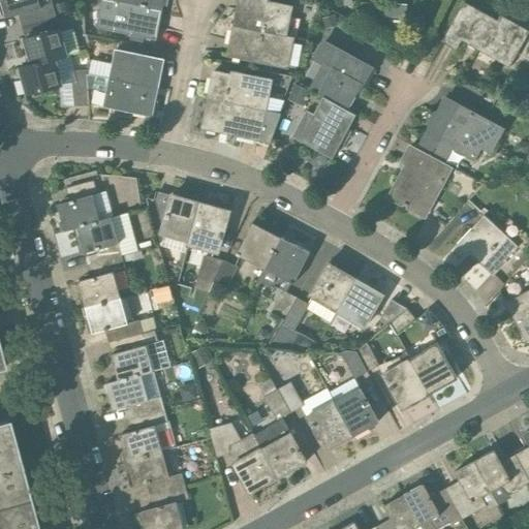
[(23,27),(57,18),(56,17),(54,5),(41,8),(38,0),(1,0),(6,19),(19,14),(23,27)]
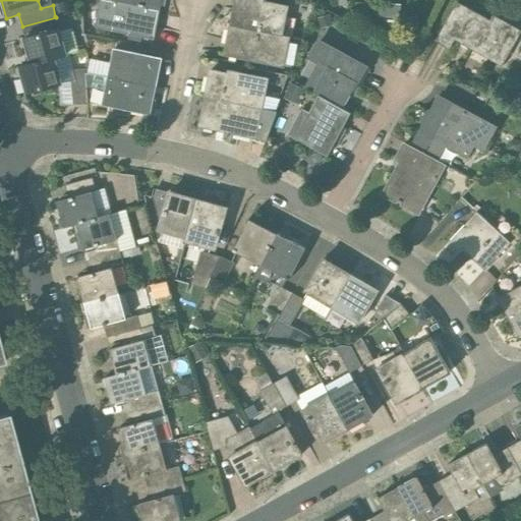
[(107,0),(110,1),(160,10),(162,0),(107,0)]
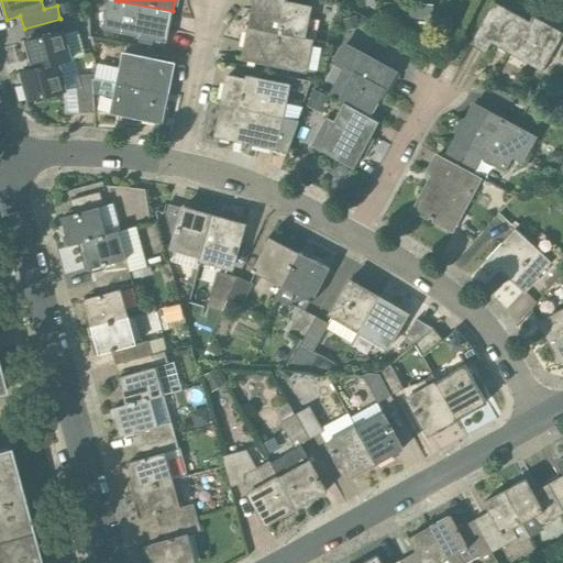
[(306,40),(306,39),(312,6),(287,0),(286,0),(276,0),(277,0),(275,0),(255,0),(250,28),(306,40)]
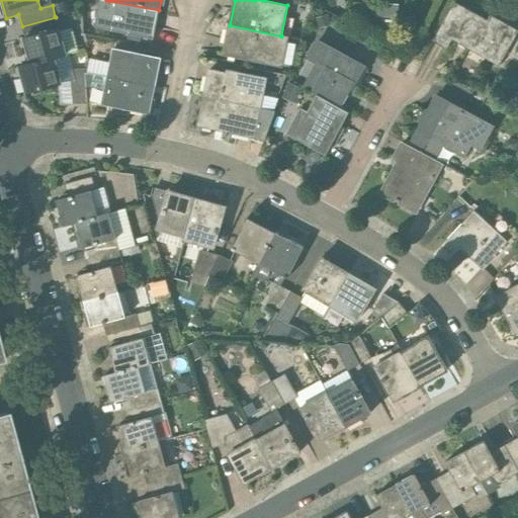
[(398,21),(399,5),(371,3),(371,0),(355,0),(354,18),(354,22),(396,42),(398,21)]
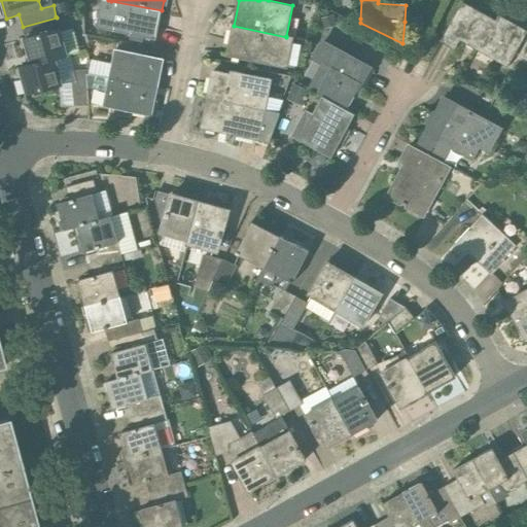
[(130,40),(140,42),(141,38),(156,40),(162,10),(111,1),(109,12),(100,9),(96,28),(131,35),(130,40)]
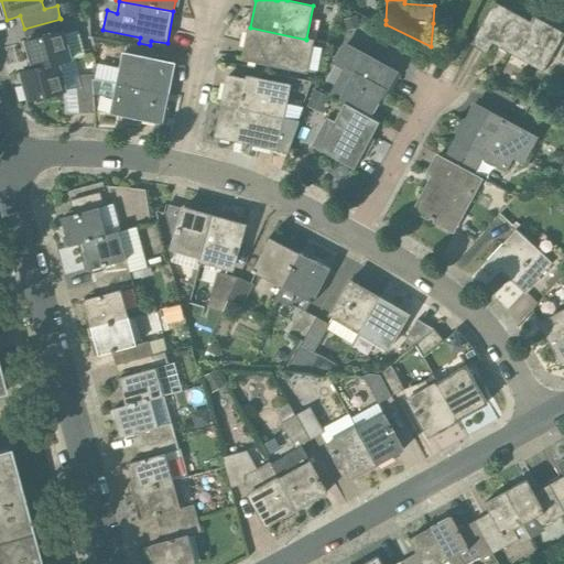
[(544,73),(553,56),(563,62),(563,39),(563,35),(563,32),(534,15),(531,21),(496,1),(470,45),(487,54),(495,40),(513,50),(510,54),(511,55),(514,50),(545,67),(543,72),(544,73)]
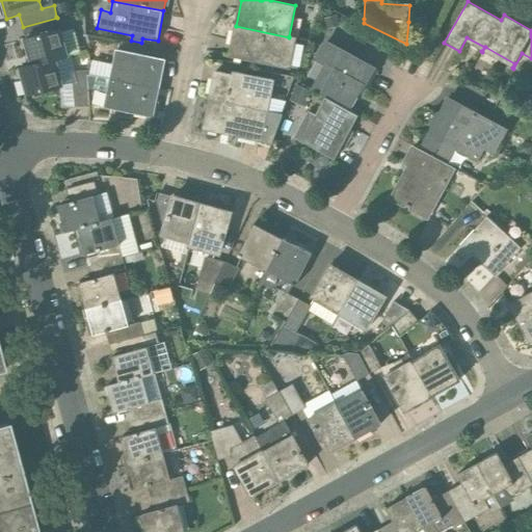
[(54,5),(56,17),(64,15),(68,15),(64,2),(53,5),(54,5)]
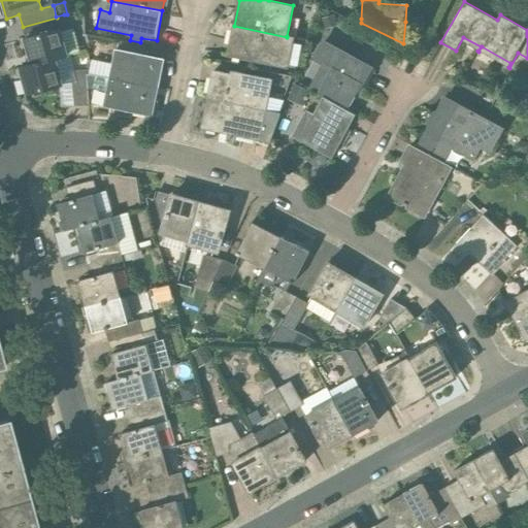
[(335,14),(322,19),(325,29),(338,26),(335,14)]
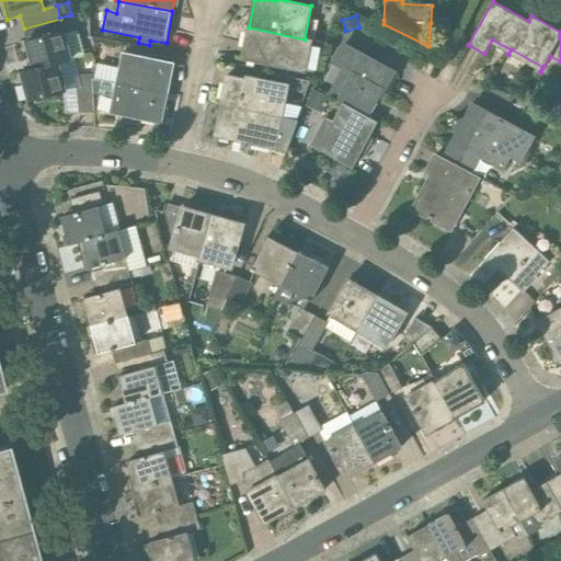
[(27,42),(26,42),(34,69),(34,70),(71,59),(71,61),(73,60),(65,30),(64,31),(61,24),(60,19),(24,29),(27,42)]
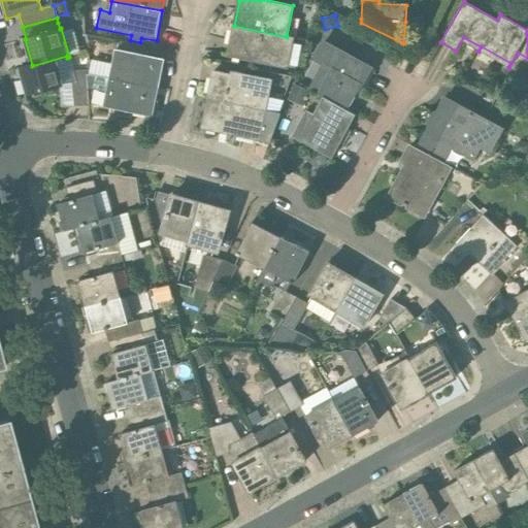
[(228,56),(289,68),(294,38),(287,36),(287,37),(234,26),(228,56)]
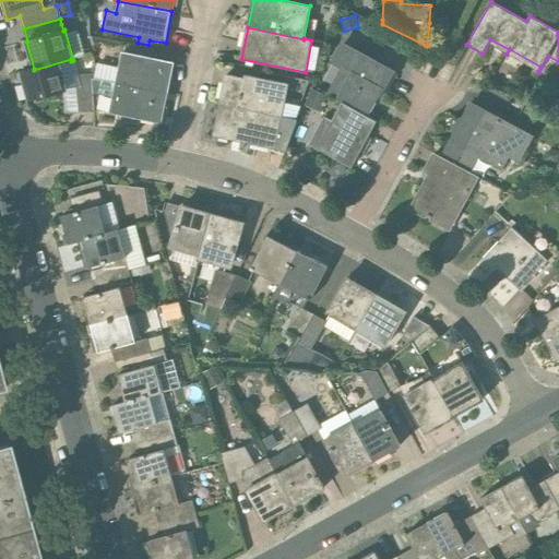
[(330,63),(347,73),(334,98),(342,103),(368,117),(392,71),(341,44),(330,63)]
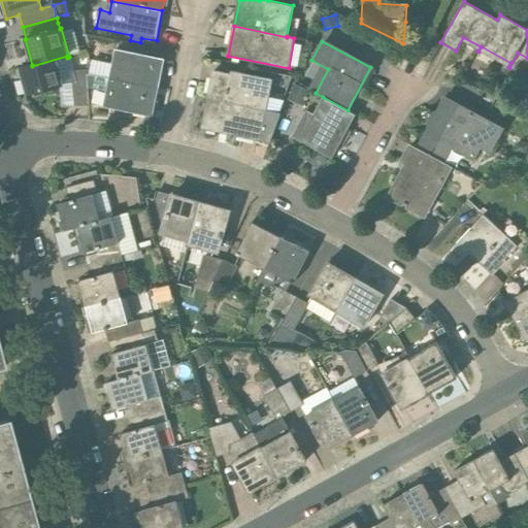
[(88,73),(158,88),(164,60),(114,50),(112,64),(93,60),(91,69),(88,69),(88,73)]
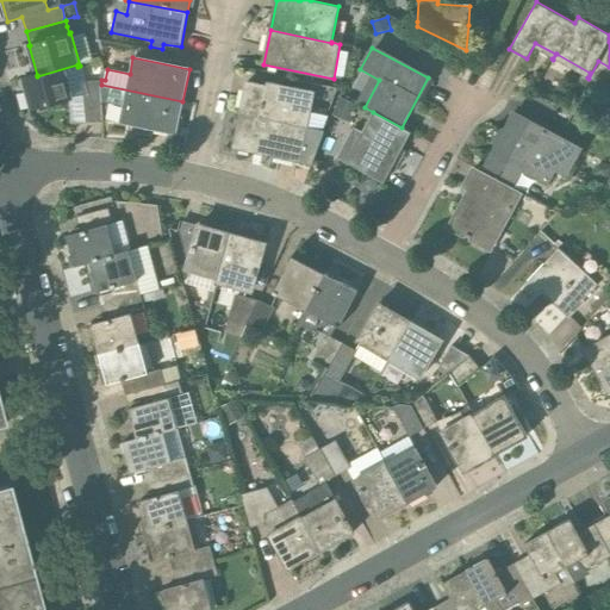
[(104,122),(103,103),(101,85),(101,80),(82,82),(78,67),(78,64),(37,76),(37,75),(24,79),(32,110),(72,99),(72,98),(85,95),(86,123),(104,122)]
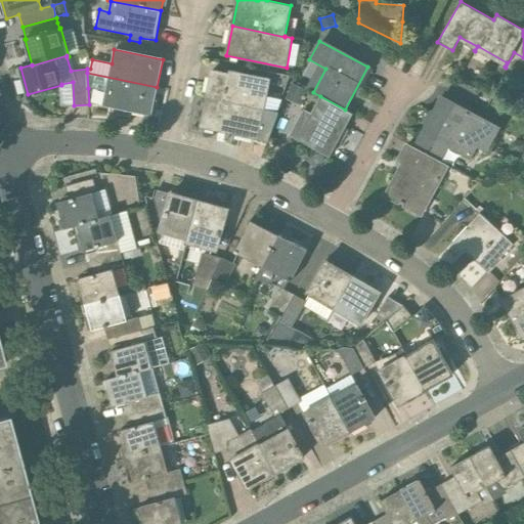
[(207,97),(263,108),(269,80),(241,74),(239,77),(212,71),(207,97)]
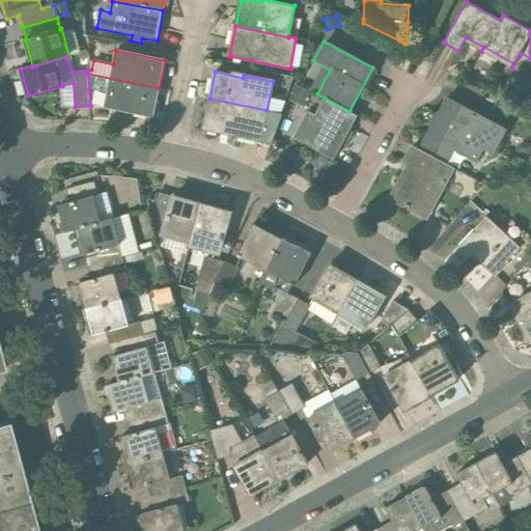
[(159,88),(88,74),(89,89),(107,93),(104,107),(154,117),(159,88)]
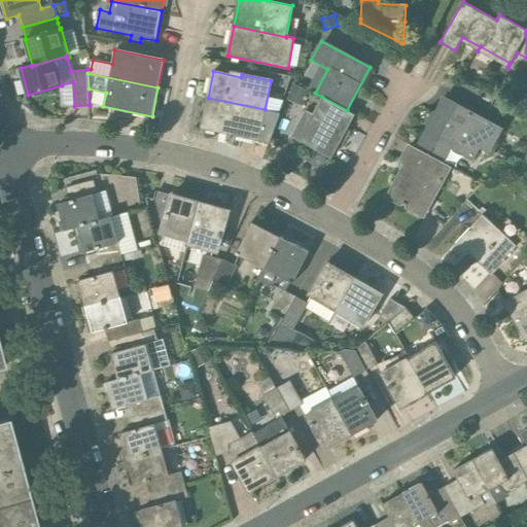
[(303,106),(309,90),(307,89),(292,83),(286,100),(303,106)]
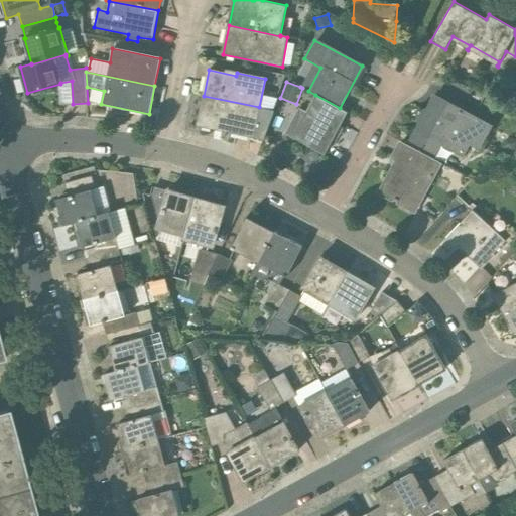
[(340,108),(315,95),(292,137),(325,155),(348,113),(340,108)]
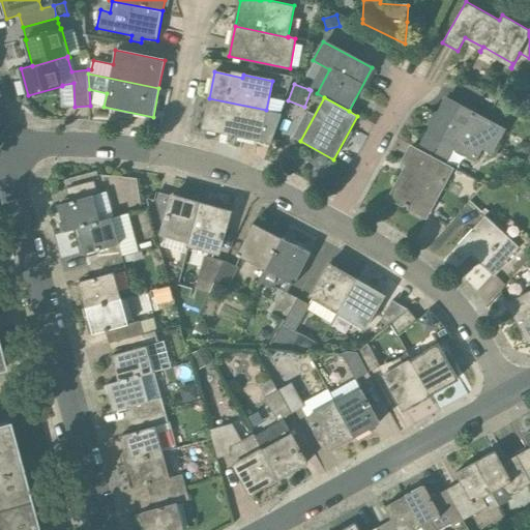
[(266,110),(209,98),(203,128),(260,141),(266,110)]
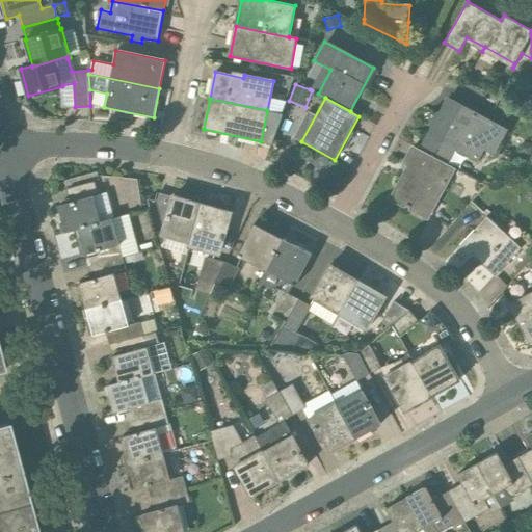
[(421,151),(448,165),(449,164),(453,166),(460,153),(478,162),(485,151),(495,156),(509,130),(479,113),(468,107),(467,110),(449,100),(421,151)]
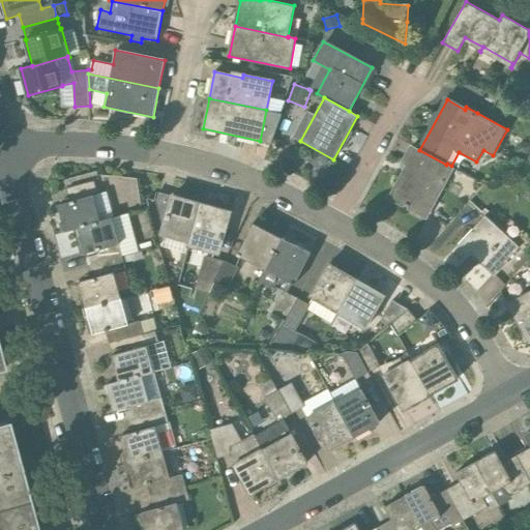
[(529,144),(526,141),(519,143),(517,151),(523,155),(529,152),(529,144)]
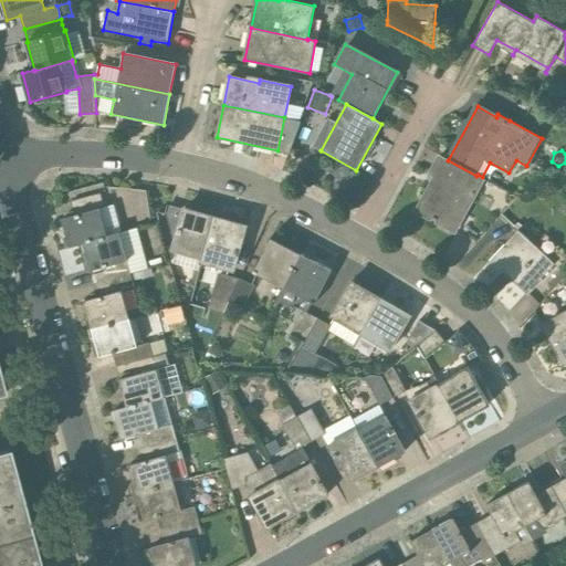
[(477,176),(448,160),(440,156),(431,173),(439,177),(433,186),(432,185),(417,211),(444,227),(453,210),(467,216),(486,179),(482,177),(478,175),(477,176)]
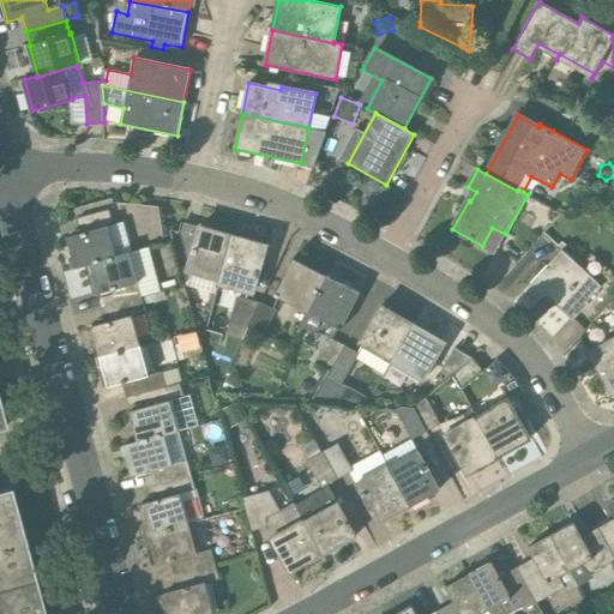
[(132,252),(125,222),(113,226),(109,210),(78,218),(82,234),(67,238),(76,269),(90,265),(90,264),(115,257),(130,252),(131,253),(132,252)]
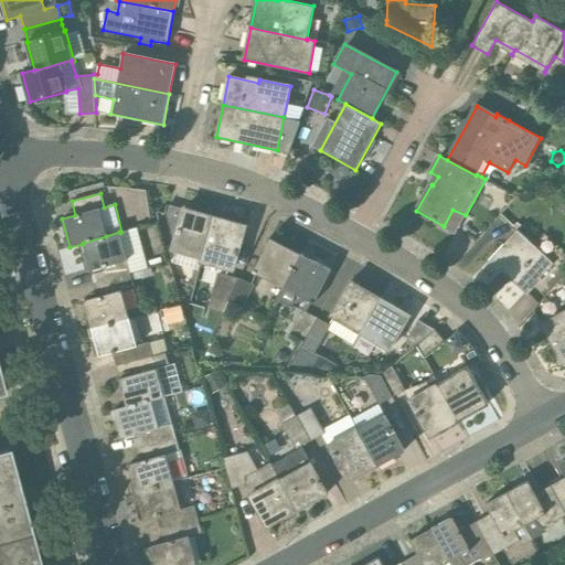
[(198,268),(200,263),(213,217),(183,210),(181,221),(157,214),(168,251),(170,263),(198,268)]
